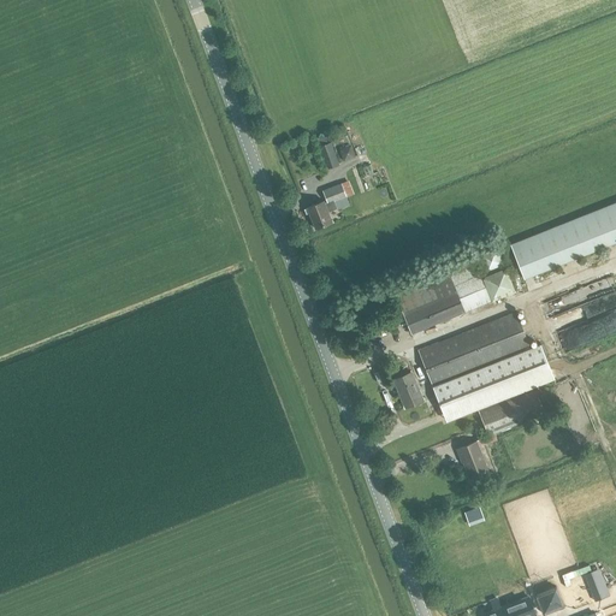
[(326,170),(338,165),(331,142),(318,147),(326,170)]
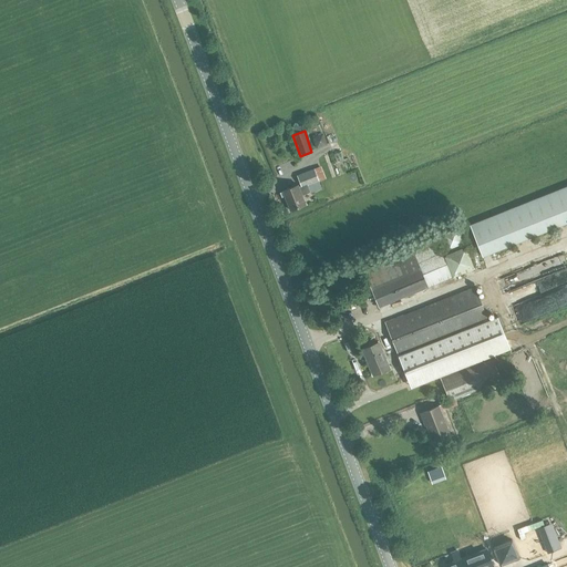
[(317,148),(327,145),(323,134),(313,138),(317,148)]
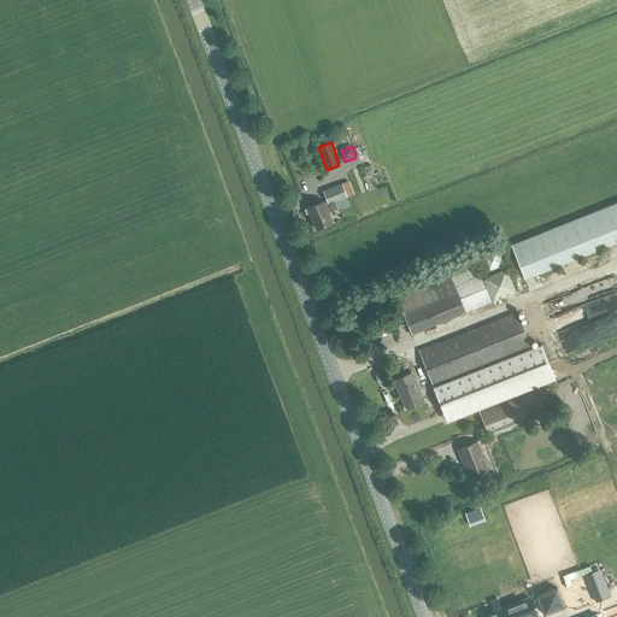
[(338,209),(335,203),(347,198),(342,183),(323,191),(328,203),(325,204),(324,201),(307,207),(316,230),(334,223),(329,212),(338,209)]
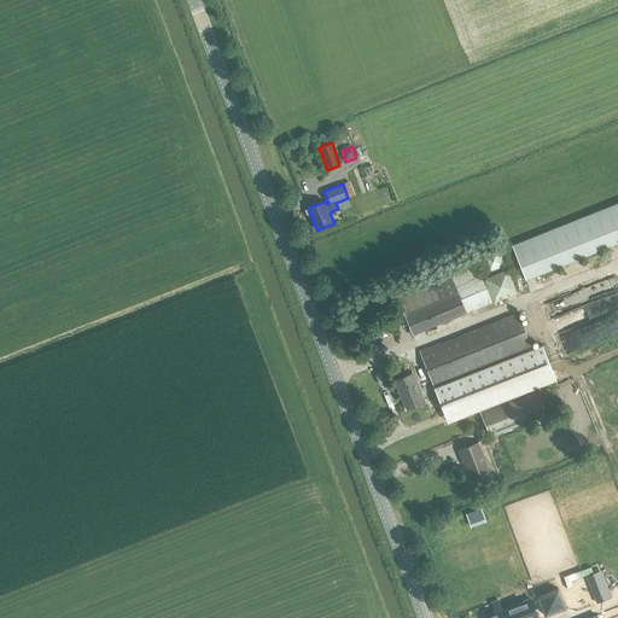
[(617,202),(512,245),(526,279),(617,242),(617,202)]
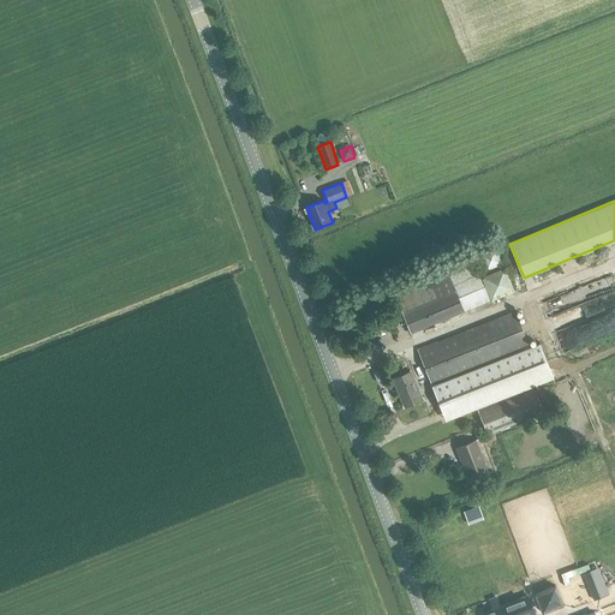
[(484,270),(503,262),(497,245),(478,254),(484,270)]
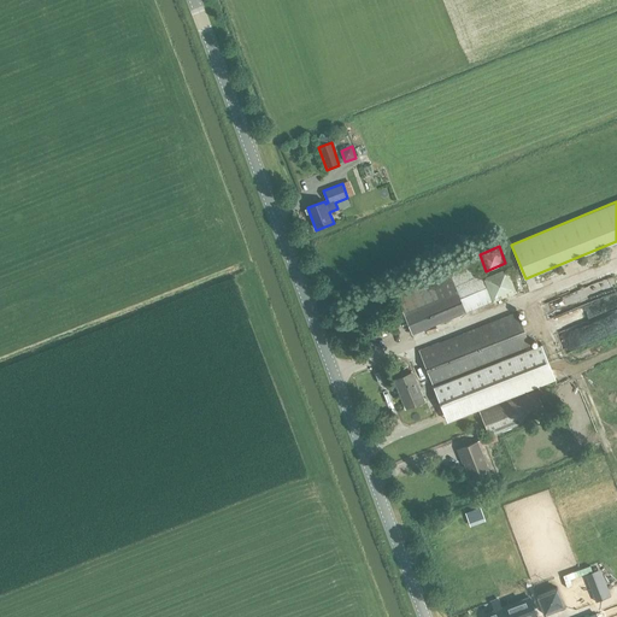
[(477,276),(472,263),(395,294),(412,335),(466,312),(460,299),(488,288),(493,301),(517,292),(506,269),(483,277),(482,275),(477,276)]
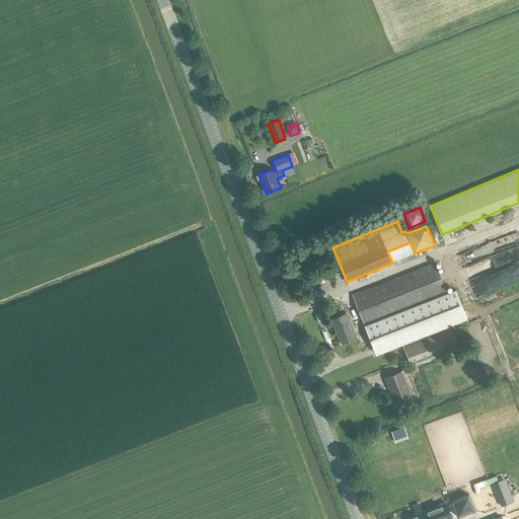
[(387,251),(392,263),(415,253),(411,242),(387,251)]
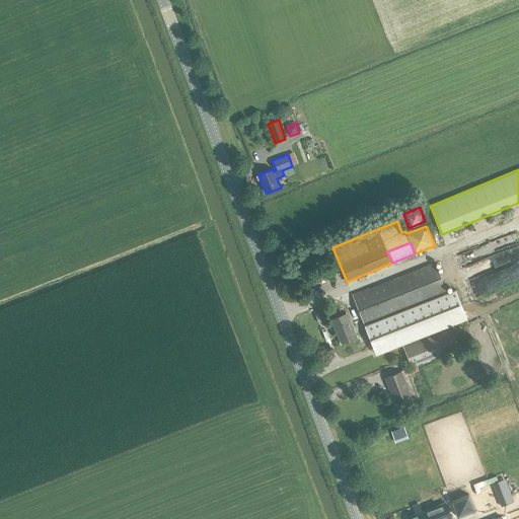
[(479,292),(518,279),(518,245),(509,248),(514,265),(474,277),(479,292)]
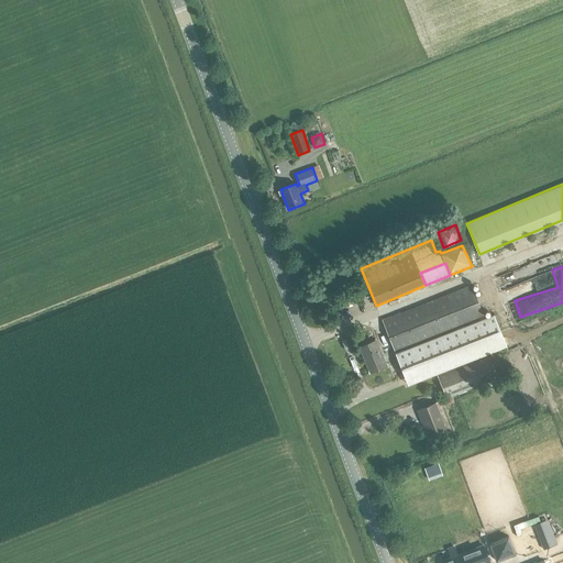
[(486,319),(485,318),(472,284),(382,319),(396,355),(486,319)]
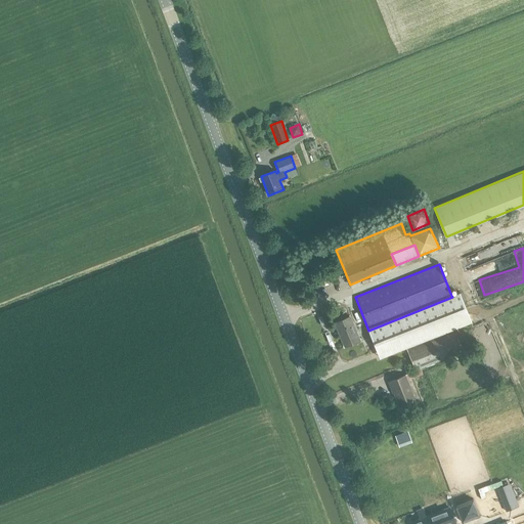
[(452,297),(368,331),(374,344),(466,307),(460,293),(451,296),(452,297)]
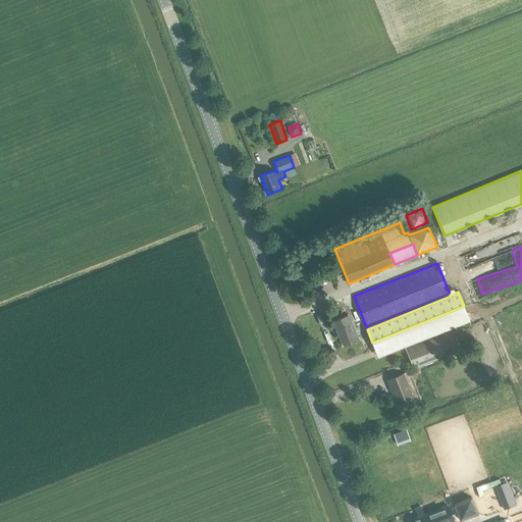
[(343,346),(359,338),(350,315),(333,321),(343,346)]
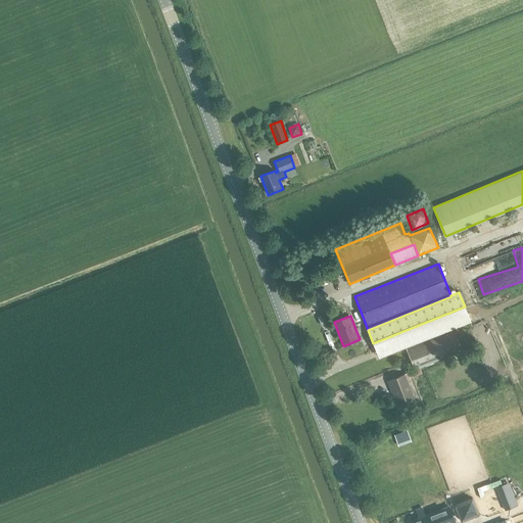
[(415,370),(462,350),(455,331),(407,350),(415,370)]
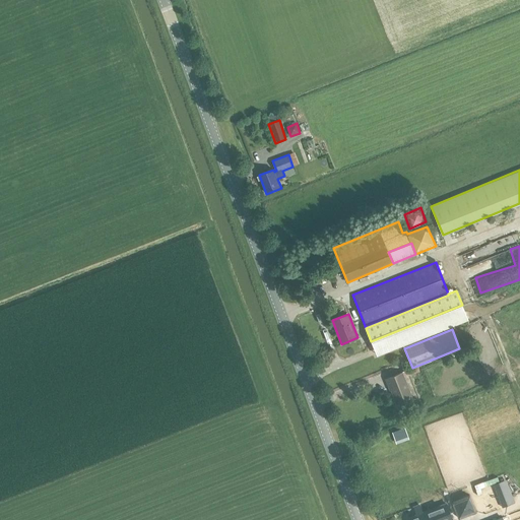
[(416,367),(386,380),(389,388),(390,387),(396,403),(411,397),(403,378),(418,372),(416,367)]
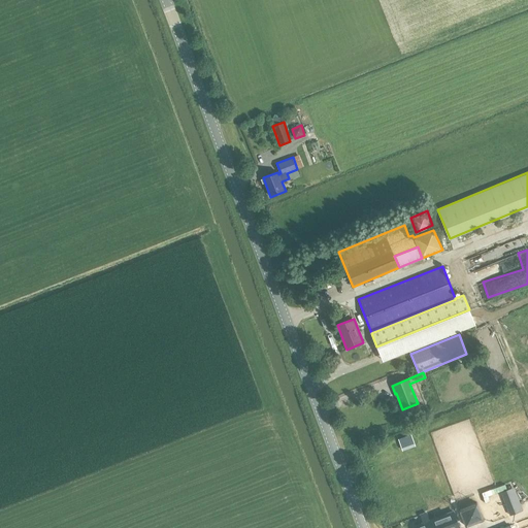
[(410,435),(398,439),(402,451),(415,446),(410,435)]
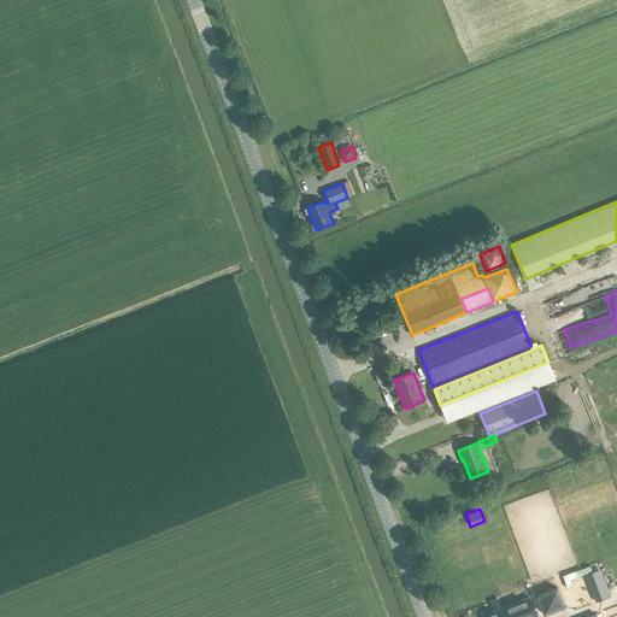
[(601,569),(592,573),(601,599),(611,597),(601,569)]
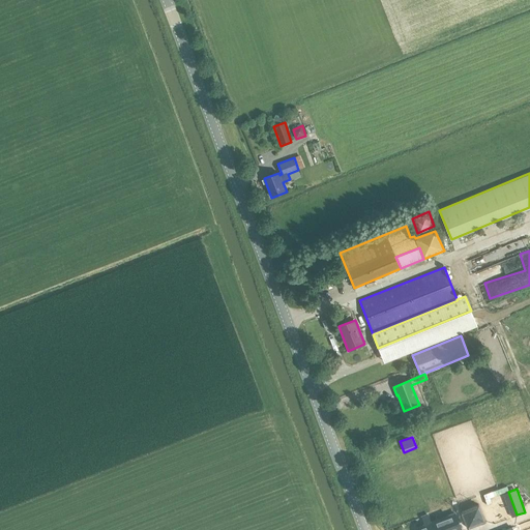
[(467,529),(486,522),(478,504),(461,511),(467,529)]
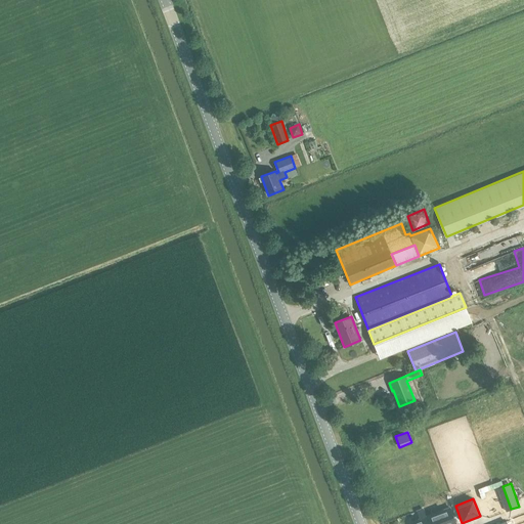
[(457,523),(451,507),(426,517),(424,510),(417,513),(420,520),(411,523),(457,523)]
